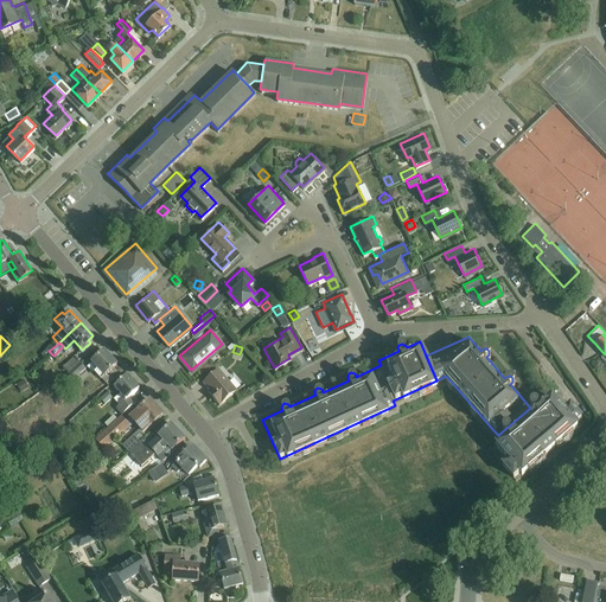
[(117,372),(112,365),(116,362),(104,348),(91,360),(96,366),(94,367),(101,375),(100,376),(107,382),(117,372)]
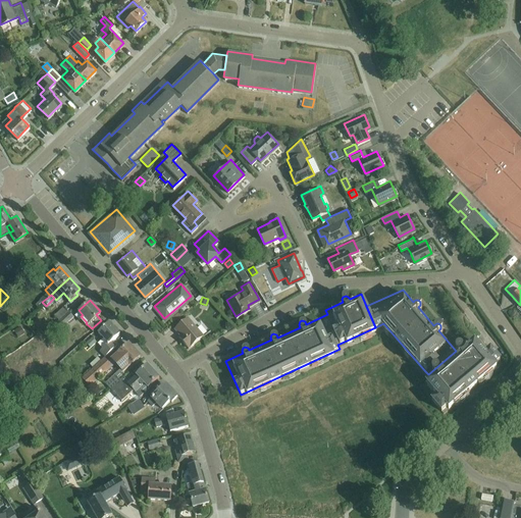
[(58,318),(67,310),(62,304),(53,313),(58,318)]
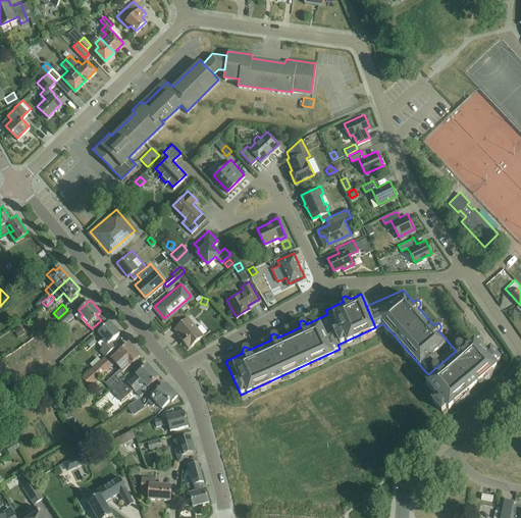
[(67,310),(58,318),(53,323),(58,328),(72,314),(68,309),(67,310)]
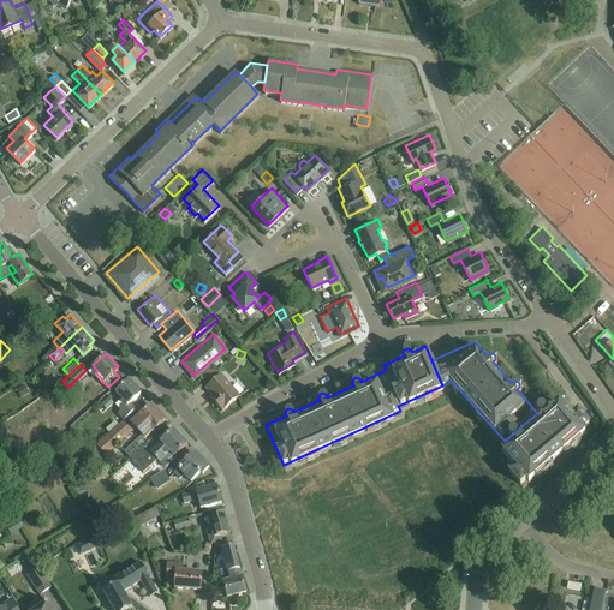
[(221,371),(206,384),(215,396),(214,399),(221,407),(222,406),(224,406),(238,393),(231,383),(221,371)]
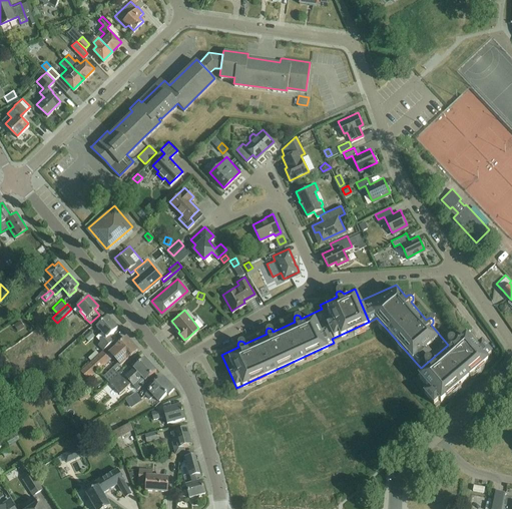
[(110,333),(117,327),(107,315),(96,325),(105,335),(97,342),(102,348),(114,338),(110,333)]
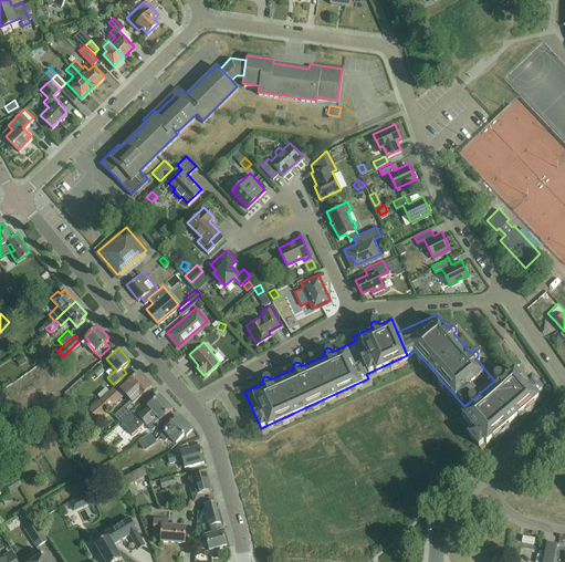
[(22,353),(16,357),(19,362),(25,357),(22,353)]
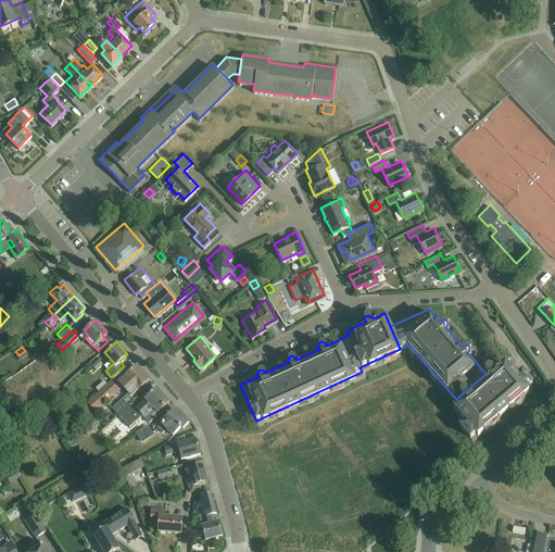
[(486,374),(456,399),(445,409),(471,438),(533,384),(508,354),(491,369),(490,366),(487,365),(483,367),(483,371),(486,374)]
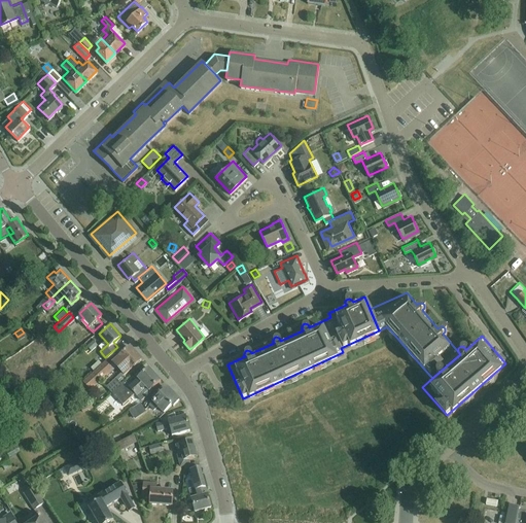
[(96,343),(92,339),(85,344),(91,349),(96,343)]
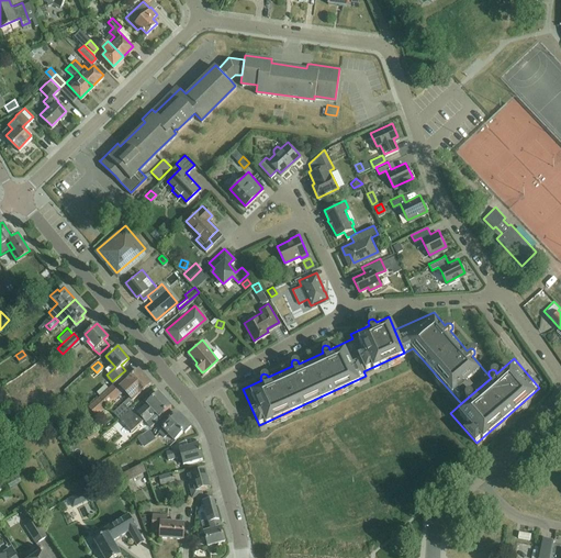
[(123,400),(125,403),(132,397),(132,398),(138,391),(138,392),(149,381),(138,368),(126,379),(120,384),(130,394),(123,400)]
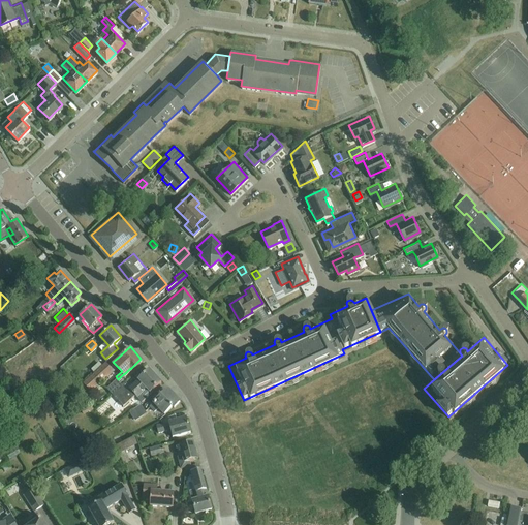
[(98,360),(91,367),(93,370),(101,363),(98,360)]
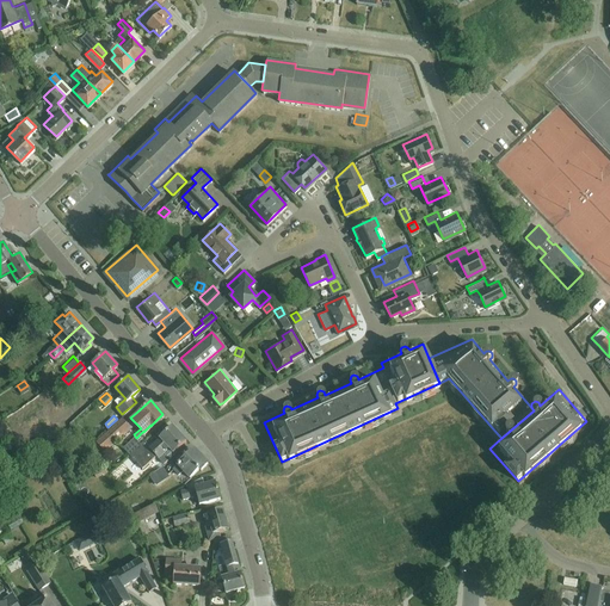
[(104,449),(130,426),(122,416),(96,439),(104,449)]
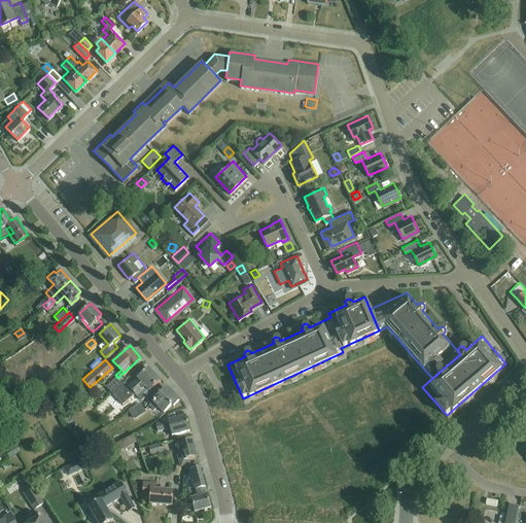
[(126,386),(121,382),(111,391),(121,403),(134,391),(140,397),(151,387),(150,387),(160,378),(148,365),(126,386)]
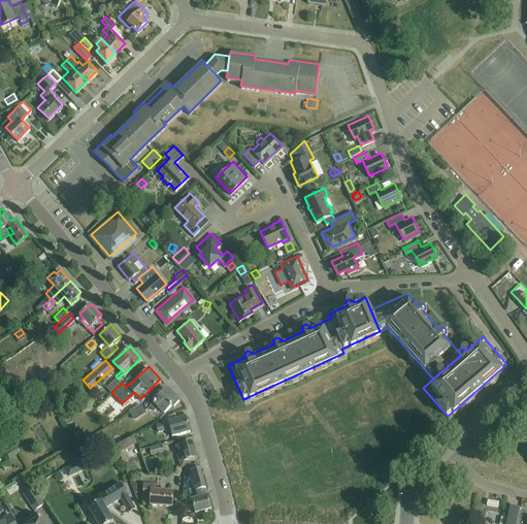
[(118,379),(116,375),(105,385),(111,392),(122,383),(118,379)]
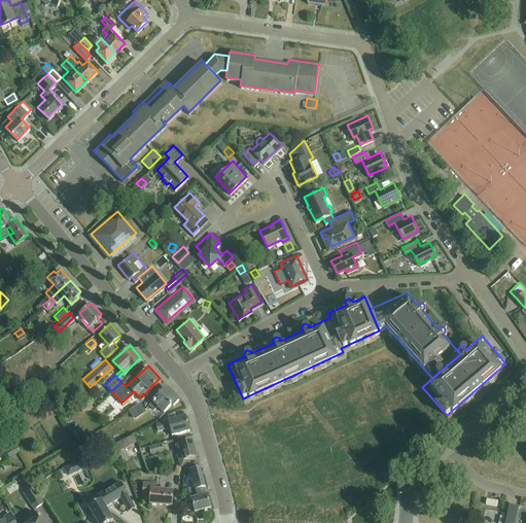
[(173,404),(178,398),(167,386),(149,403),(153,407),(156,404),(163,410),(171,402),(173,404)]
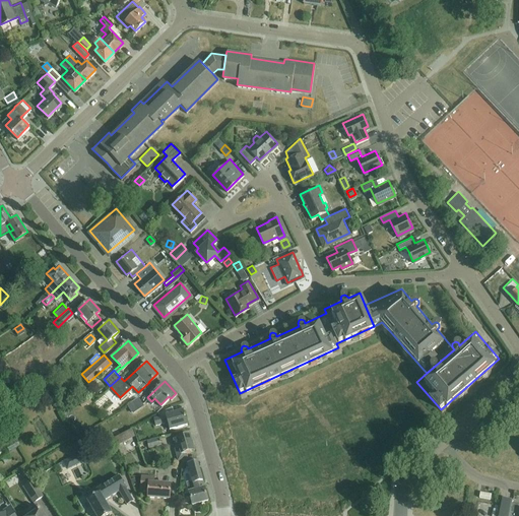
[(89,396),(80,401),(82,404),(91,400),(89,396)]
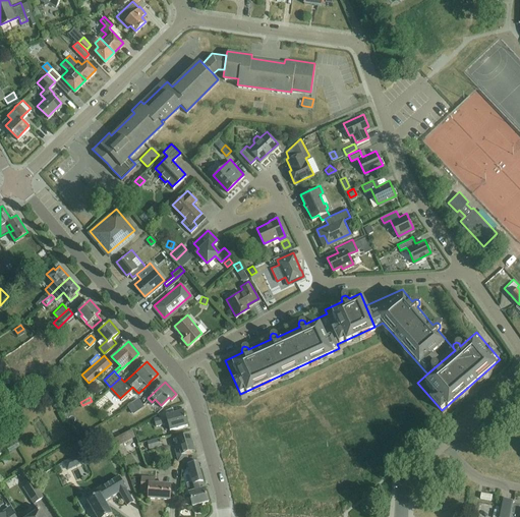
[(143,406),(137,397),(126,404),(131,413),(143,406)]
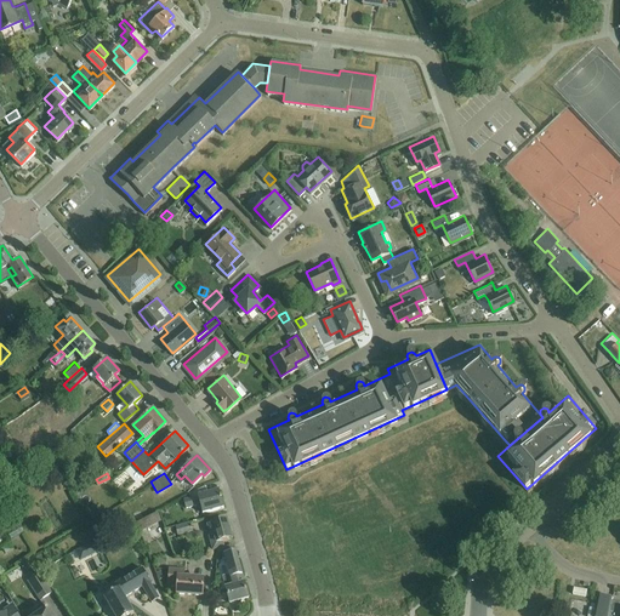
[(191,495),(183,496),(185,505),(200,501),(203,511),(223,505),(219,486),(206,490),(204,484),(189,491),(191,495)]
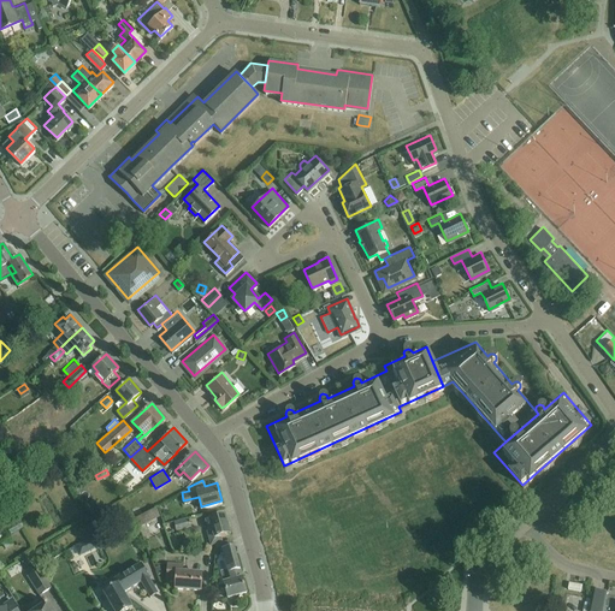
[(151,508),(134,516),(139,525),(154,516),(151,508)]
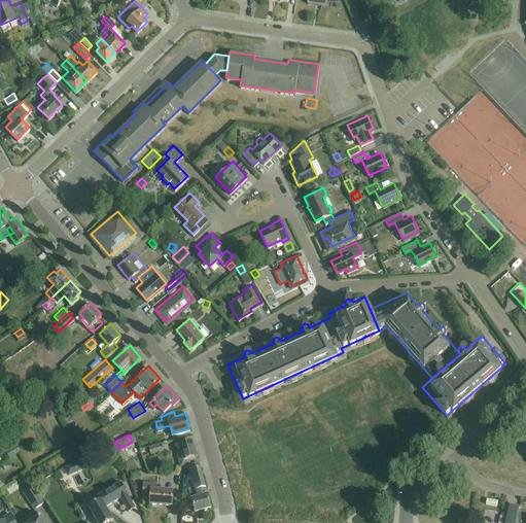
[(183,463),(189,462),(188,456),(197,454),(191,439),(176,443),(178,452),(176,453),(179,464),(183,463)]
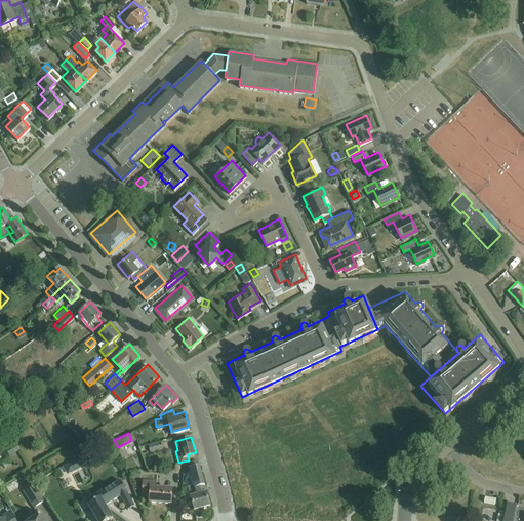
[(162,447),(160,439),(147,442),(149,450),(162,447)]
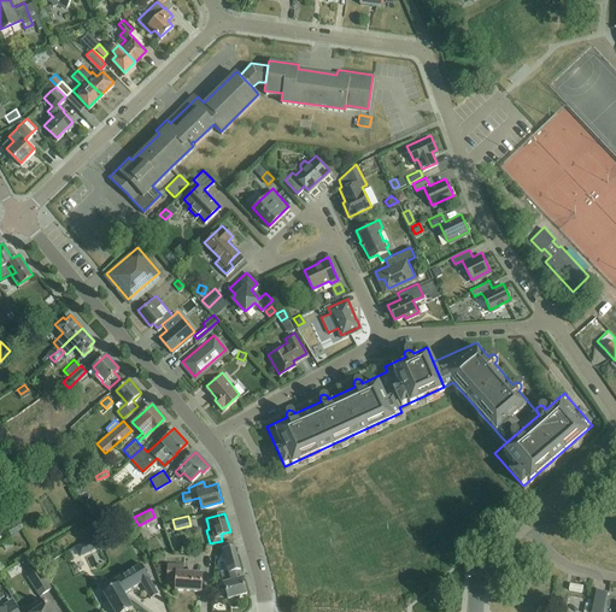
[(133,518),(125,522),(130,529),(136,525),(133,518)]
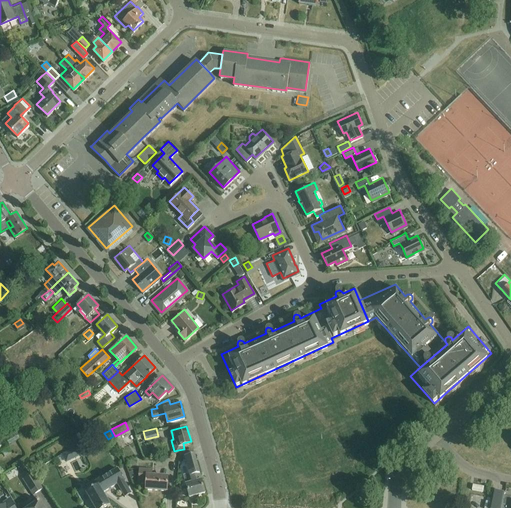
[(15,432),(5,438),(8,443),(18,437),(15,432)]
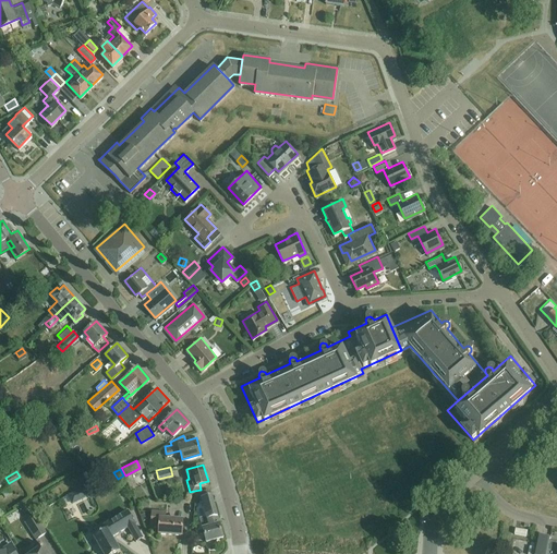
[(1,489),(4,494),(11,491),(9,485),(1,489)]
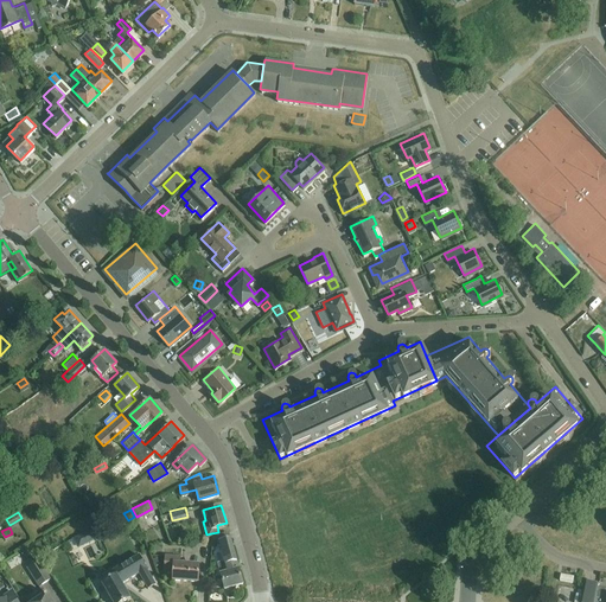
[(74,535),(78,545),(96,537),(91,527),(74,535)]
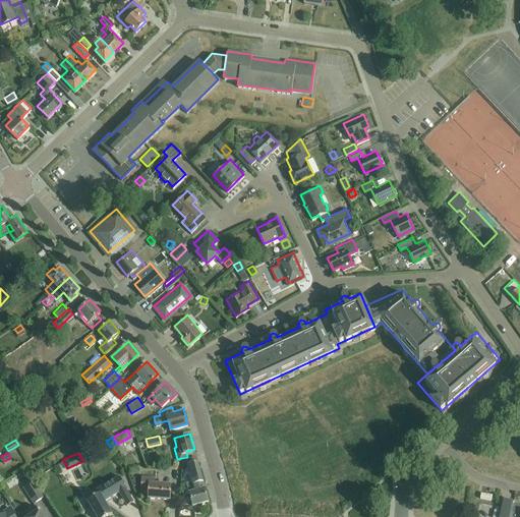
[(195,454),(187,457),(181,458),(181,462),(186,461),(191,478),(185,480),(191,504),(208,499),(197,460),(195,454)]
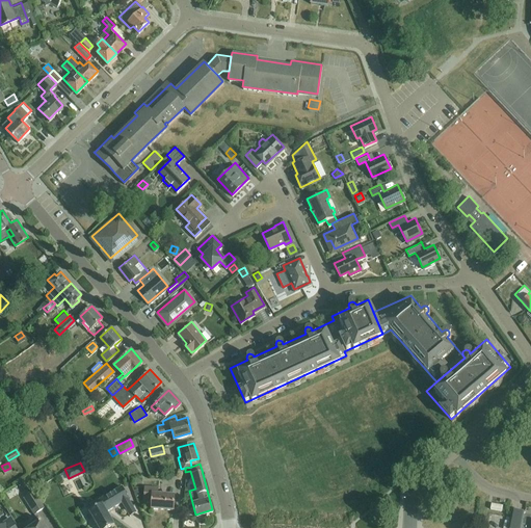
[(105,527),(113,523),(106,509),(121,500),(129,513),(135,510),(128,497),(128,496),(121,484),(99,497),(93,501),(94,503),(87,507),(99,527),(105,527)]
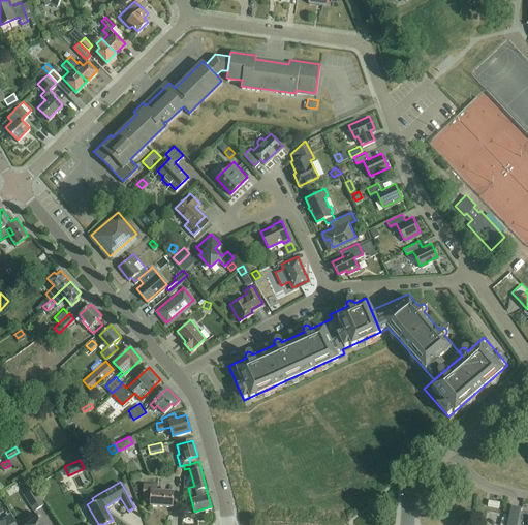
[(173,491),(156,490),(156,483),(144,482),(143,498),(150,498),(150,503),(172,505),(173,491)]
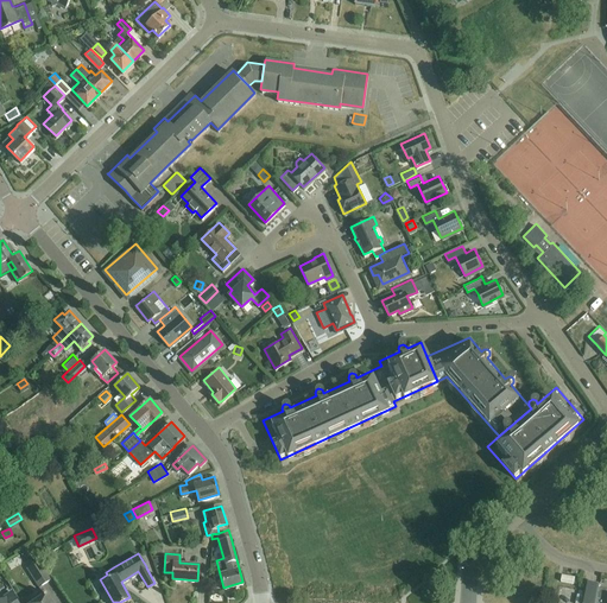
[(26,566),(38,585),(51,577),(39,558),(26,566)]
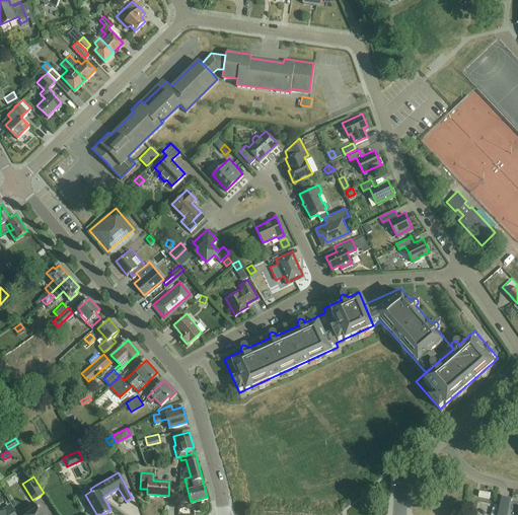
[(495,514),(501,514),(517,514),(517,501),(510,500),(511,497),(499,495),(495,514)]
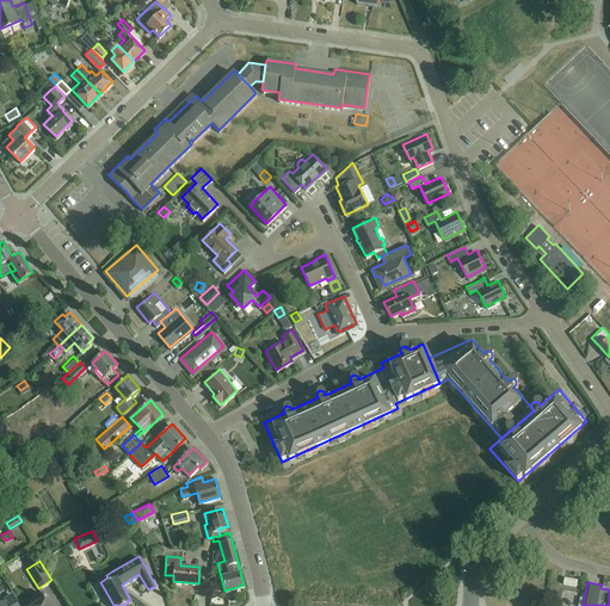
[(25,603),(26,605),(51,605),(43,592),(25,603)]
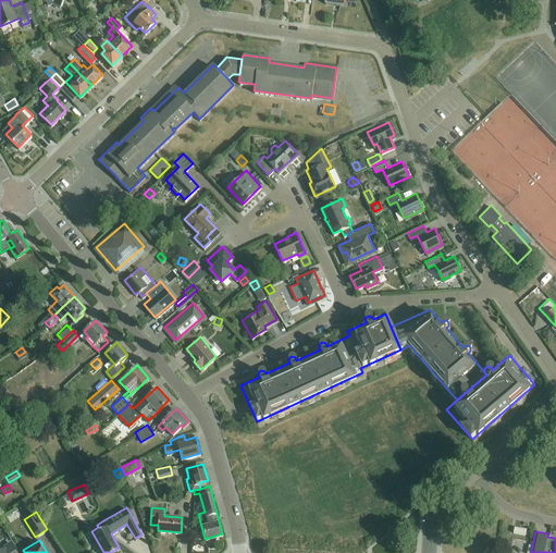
[(0,552),(16,552),(10,541),(3,545),(4,547),(0,549),(0,552)]
